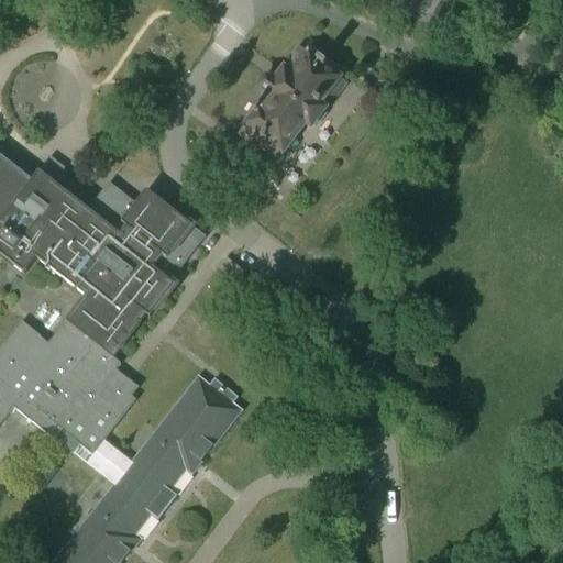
[(319,58),(318,61),(299,46),(298,48),(300,50),(276,81),(274,78),(268,77),(266,77),(264,78),(262,83),(261,85),(261,88),(263,91),(269,97),(263,106),(260,102),(244,123),(247,125),(242,132),(257,144),(256,146),(257,153),(268,161),(278,162),(287,148),(291,148),(297,141),(297,135),(307,123),(313,129),(330,108),(333,109),(342,98),(340,96),(350,84),(327,67),(328,65),(328,63),(321,57),(319,58)]
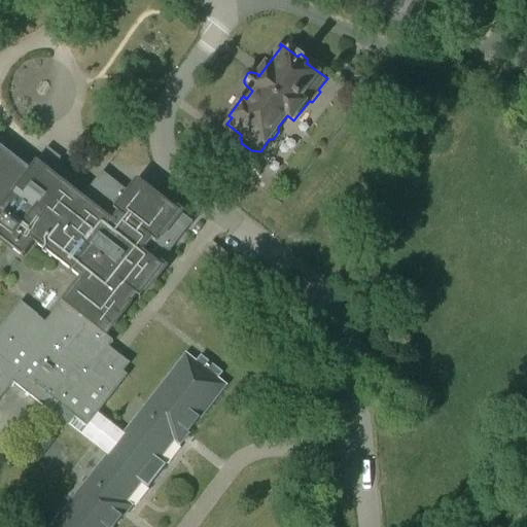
[(0,399),(13,382),(109,456),(93,477),(91,475),(81,488),(83,489),(53,526),(113,526),(123,515),(131,505),(125,500),(139,481),(148,487),(166,464),(157,458),(173,437),(179,443),(224,385),(217,380),(222,372),(201,355),(195,362),(186,356),(151,400),(149,399),(139,412),(141,414),(126,433),(98,413),(128,375),(102,355),(113,341),(104,335),(136,294),(141,299),(164,268),(143,251),(152,240),(170,253),(194,222),(138,179),(114,209),(41,150),(29,168),(5,150),(8,146),(0,139),(0,399)]
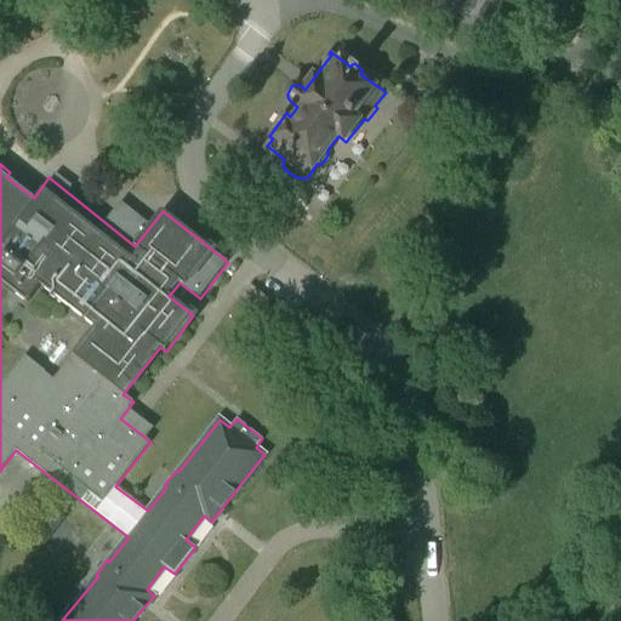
[(44,545),(52,534),(43,525),(34,536),(44,545)]
